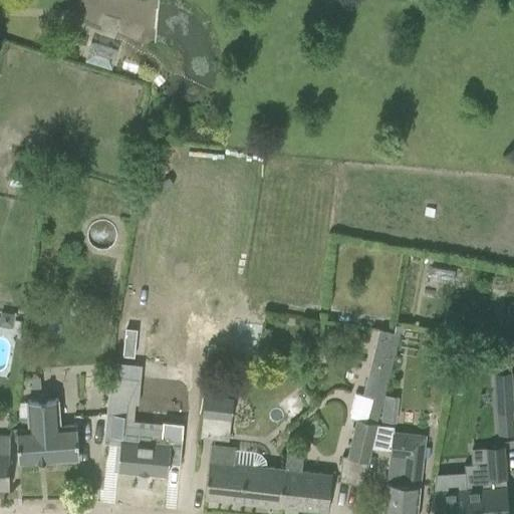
[(89,27),(82,61),(108,67),(118,19),(100,16),(97,29),(89,27)]
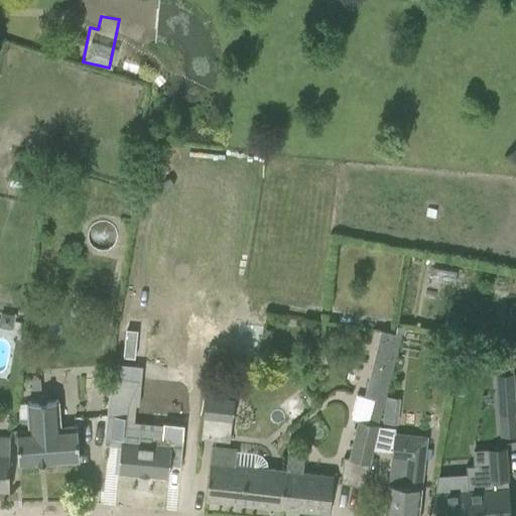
[(362,488),(371,449),(377,426),(400,336),(379,331),(363,396),(356,395),(350,419),(356,421),(348,459),(346,459),(340,483),(362,488)]
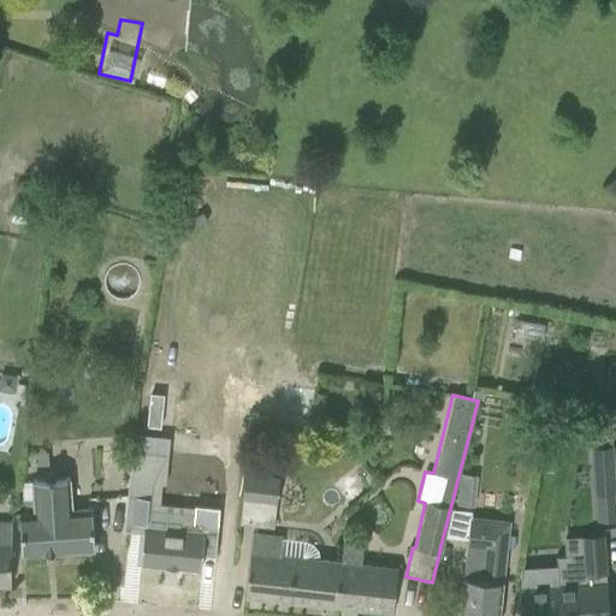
[(610,445),(591,446),(593,471),(611,469),(610,445)]
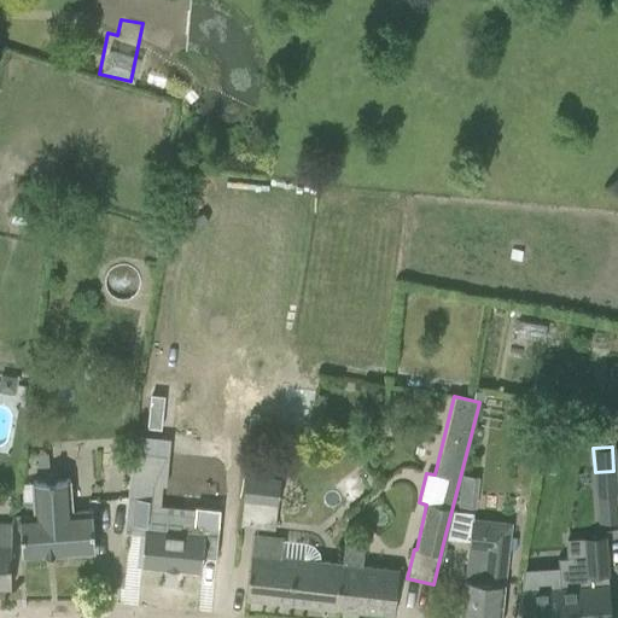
[(132,452),(123,532),(144,534),(140,565),(165,567),(200,571),(203,557),(215,558),(220,514),(219,514),(220,508),(196,506),(194,514),(184,513),(180,513),(151,511),(151,509),(149,509),(151,484),(152,484),(153,482),(152,482),(164,458),(165,455),(132,452)]
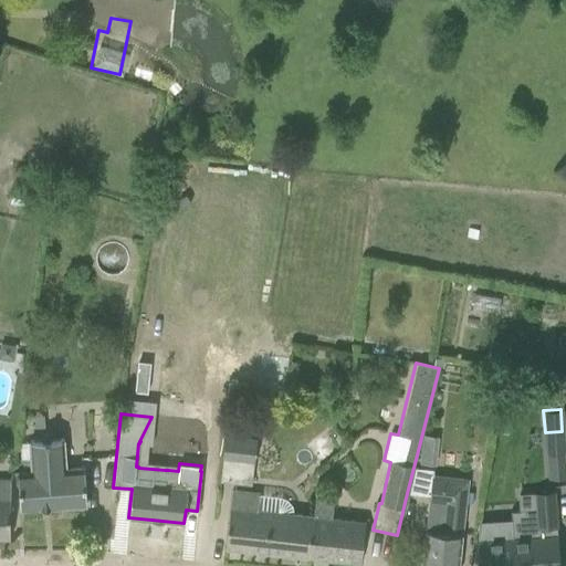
[(562,431),(545,432),(546,454),(548,454),(564,453),(562,431)]
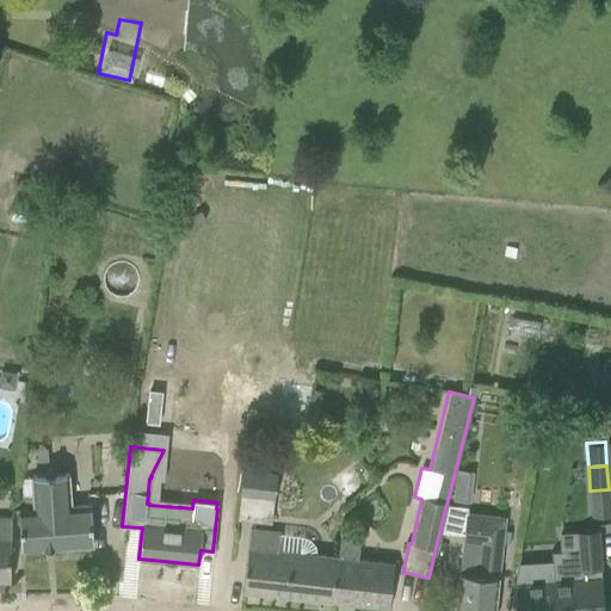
[(239,494),(273,498),(276,474),(241,470),(239,494)]
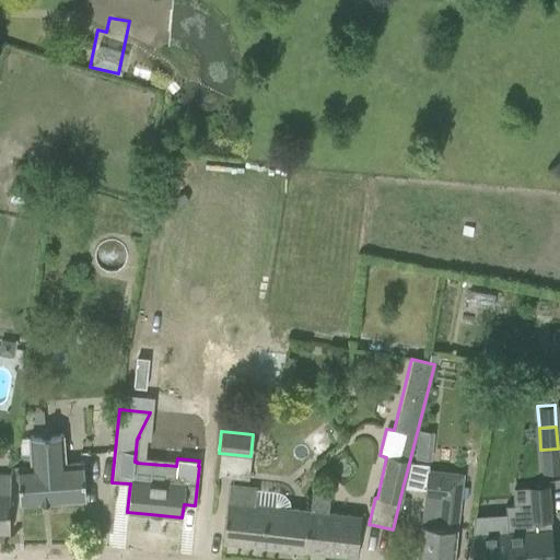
[(18,468),(20,503),(85,499),(83,464),(66,465),(65,450),(65,444),(63,435),(30,438),(32,467),(18,468)]
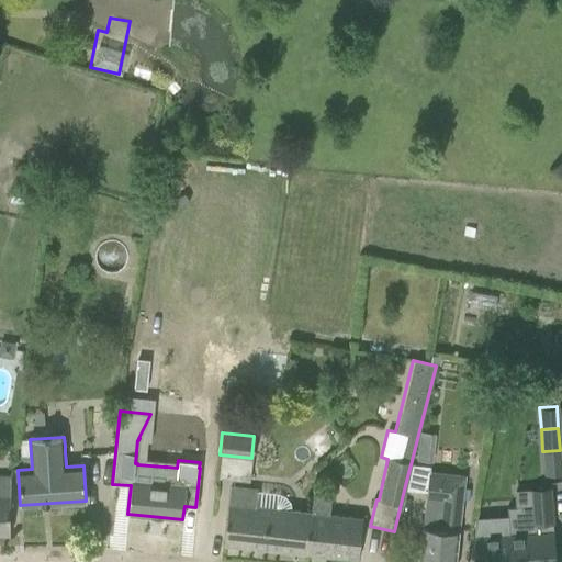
[(411,464),(404,490),(426,492),(418,561),(454,561),(458,531),(463,476),(428,473),(429,467),(411,464)]
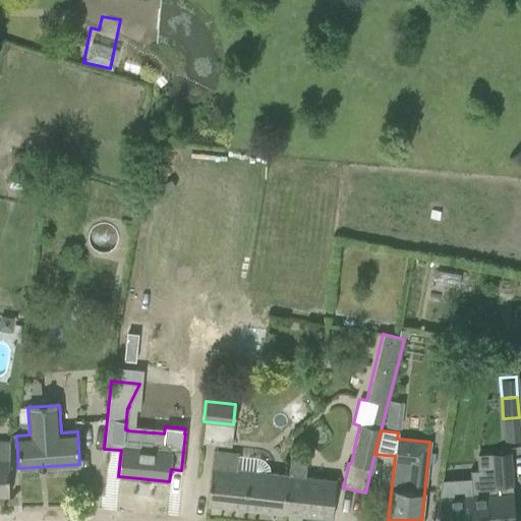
[(0,494),(8,495),(9,442),(0,442),(0,494)]
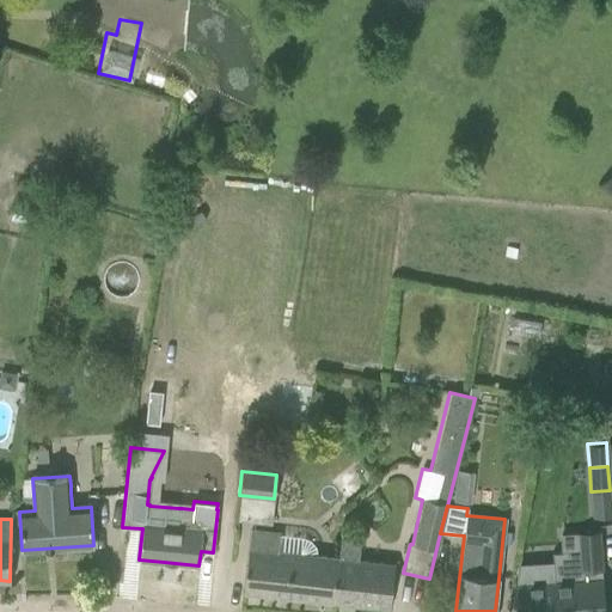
[(243,592),(334,603),(338,558),(279,551),(280,533),(250,530),(243,592)]
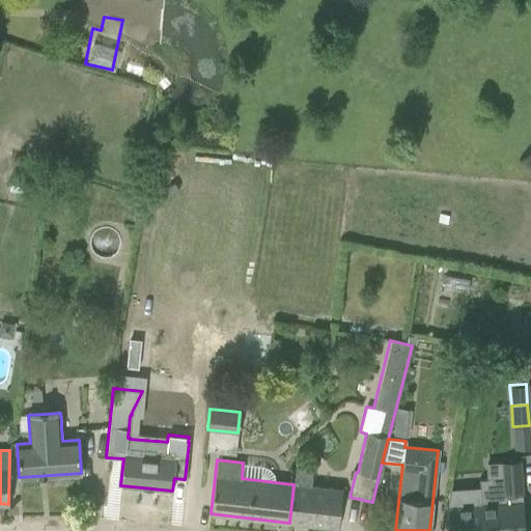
[(294,484),(289,523),(338,528),(342,490),(309,485),(313,470),(296,468),(294,484)]
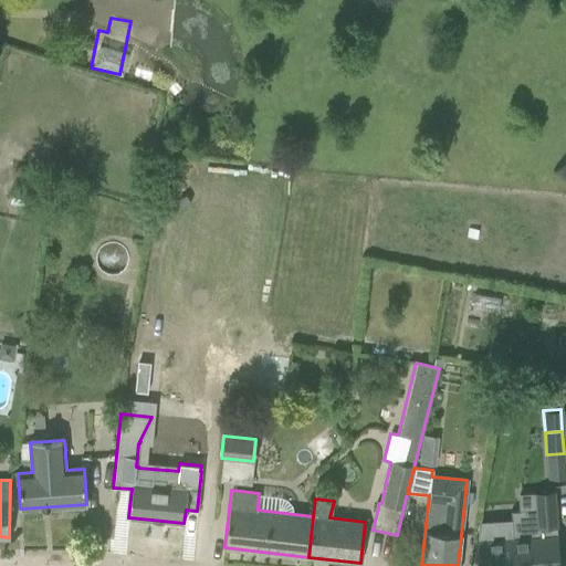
[(511,538),(475,541),(477,565),(558,565),(555,509),(509,511),(511,538)]
